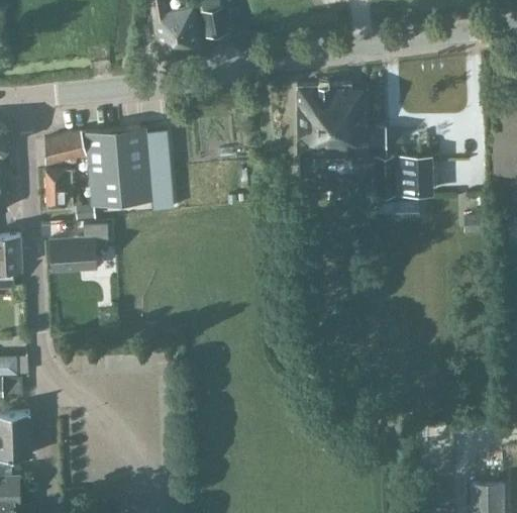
[(148,0),(152,20),(161,62),(201,54),(193,9),(191,9),(190,3),(184,4),(185,10),(166,14),(163,0),(148,0)]
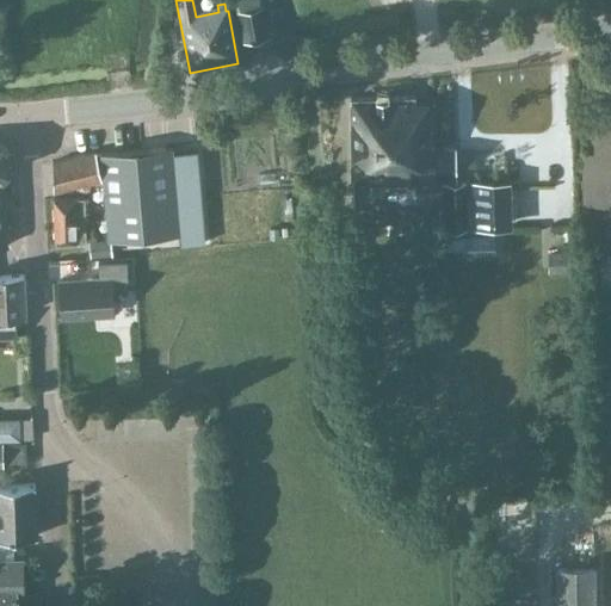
[(241,14),(247,43),(267,38),(263,11),(241,14)]
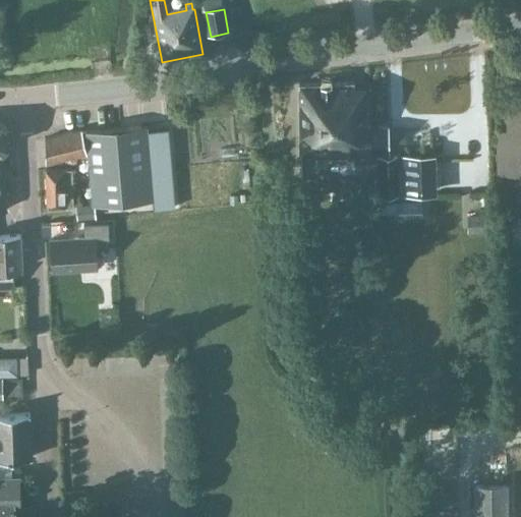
[(354,87),(299,89),(300,162),(379,161),(380,199),(437,197),(436,158),(390,159),(389,130),(371,131),(370,91),(354,91),(354,87)]
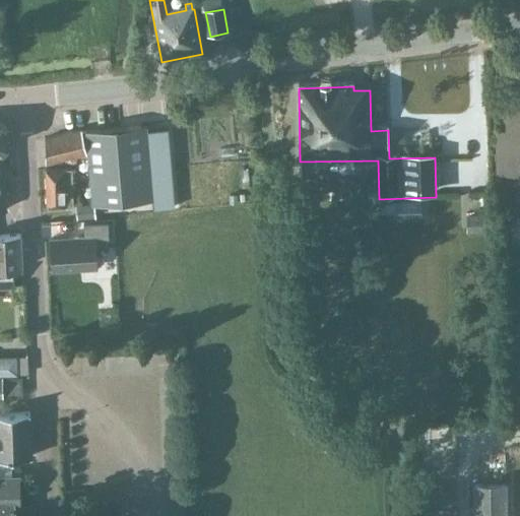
[(86,135),(92,207),(152,202),(146,130),(86,135)]
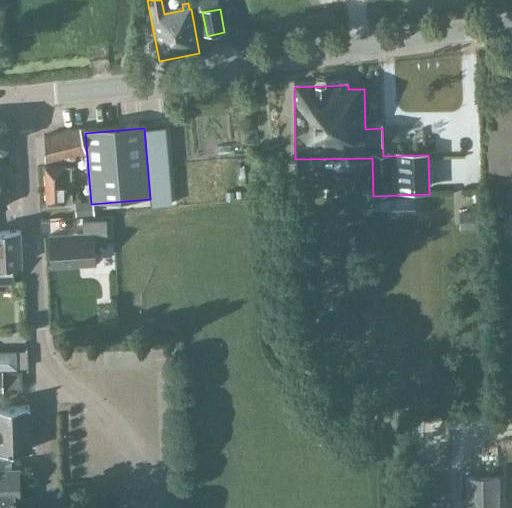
[(44,140),(45,164),(85,155),(80,131),(44,140)]
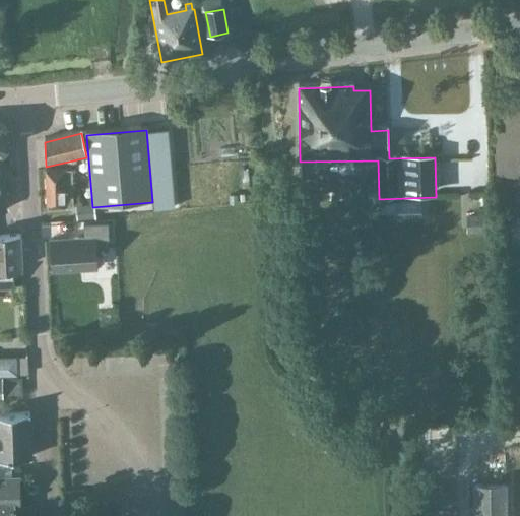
[(72,173),(46,174),(47,211),(73,210),(72,173)]
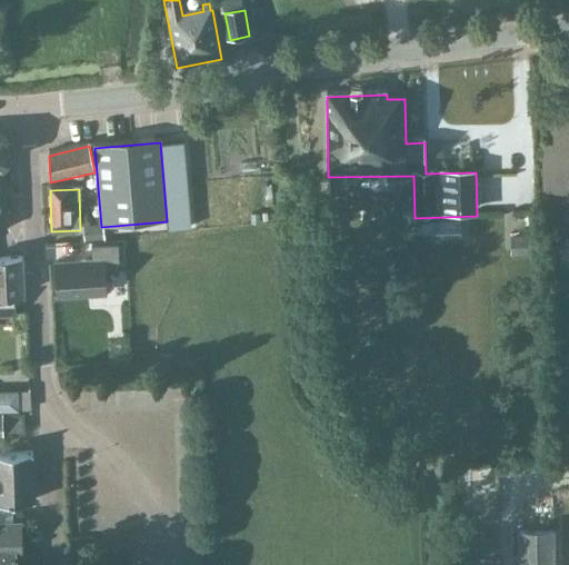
[(459,222),(415,224),(415,241),(460,240),(459,222)]
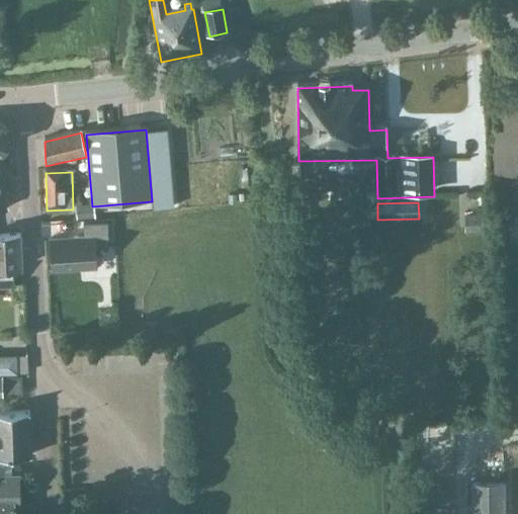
[(466,204),(468,226),(493,224),(490,202),(466,204)]
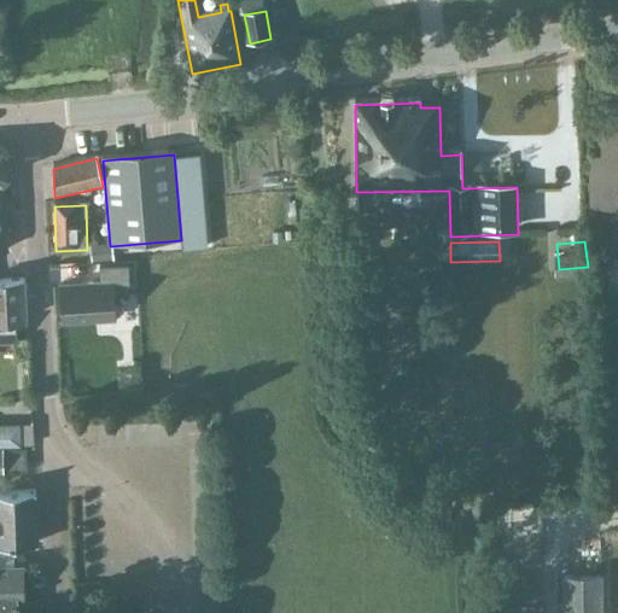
[(91,267),(112,264),(111,249),(89,250),(91,267)]
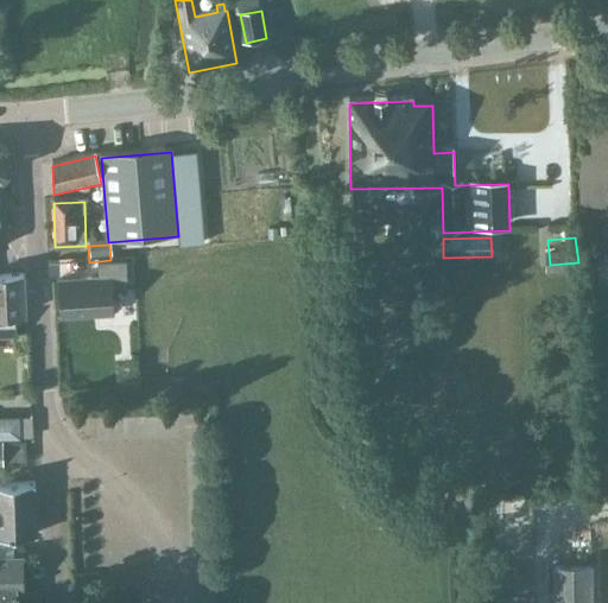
[(127,293),(126,264),(97,266),(99,281),(59,284),(62,319),(113,317),(112,294),(127,293)]
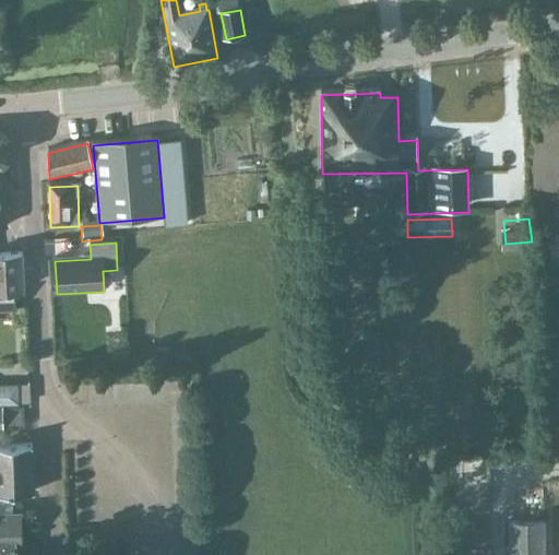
[(0,257),(0,314),(14,315),(14,300),(15,300),(22,294),(22,292),(23,292),(22,256),(0,257)]
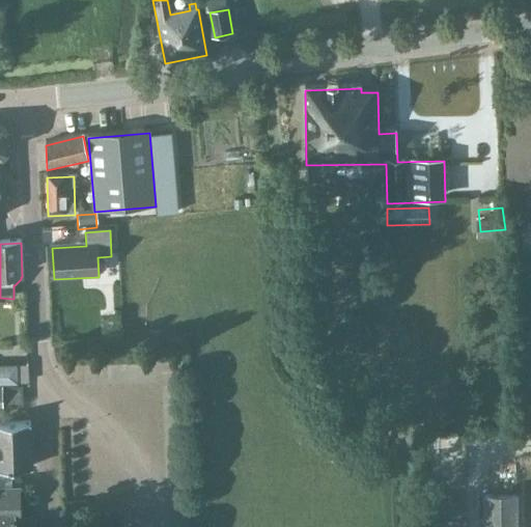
[(0,385),(18,386),(28,386),(27,366),(17,367),(0,367),(0,385)]
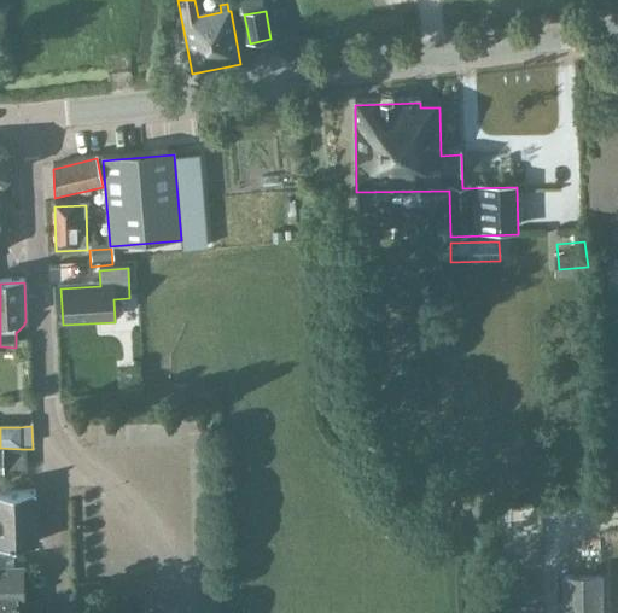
[(0,548),(38,547),(36,495),(0,495),(0,548)]
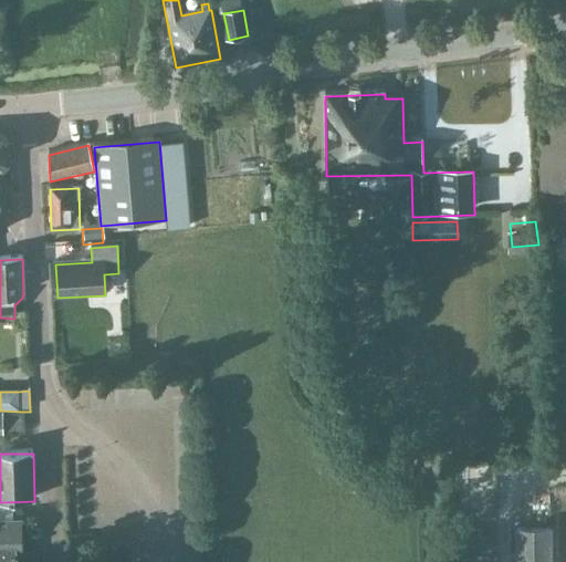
[(22,554),(22,521),(20,521),(20,509),(0,509),(0,561),(25,561),(25,554),(22,554)]
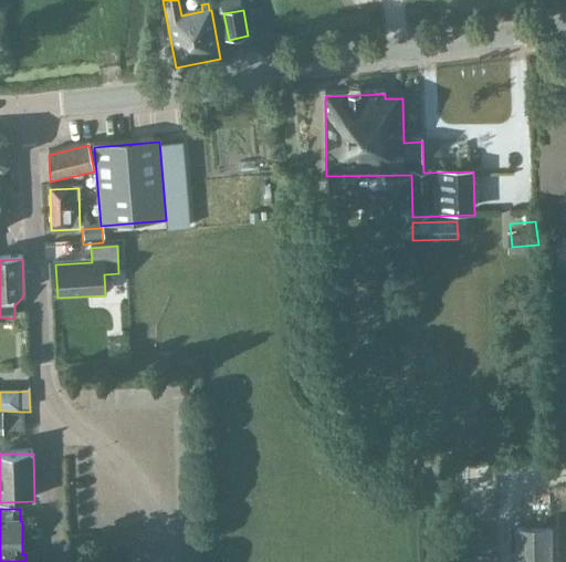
[(549,561),(549,531),(515,531),(515,561),(549,561)]
